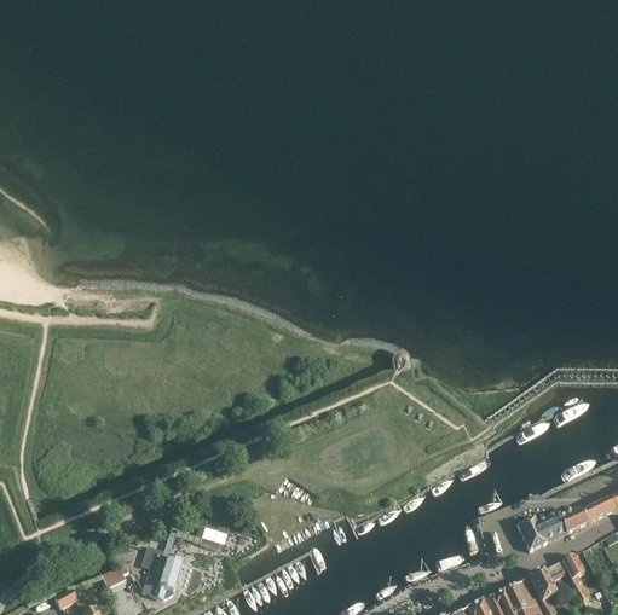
[(617,509),(611,495),(583,510),(588,522),(617,509)]
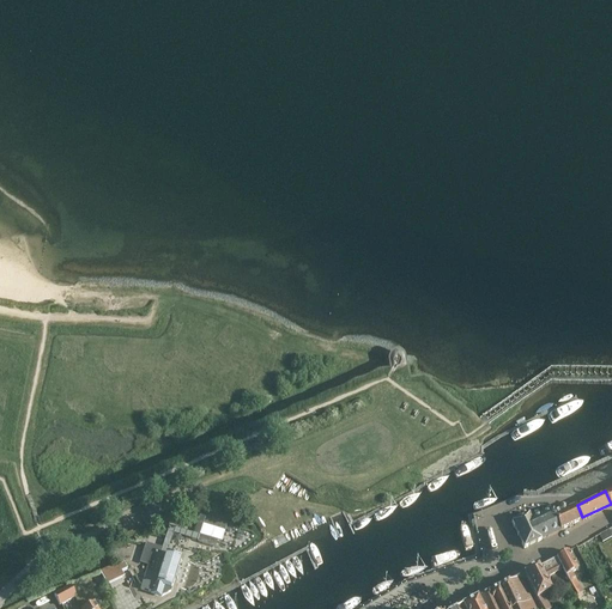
[(553,511),(562,528),(582,517),(577,505),(576,504),(567,507),(565,506),(563,504),(562,505),(561,507),(553,511)]
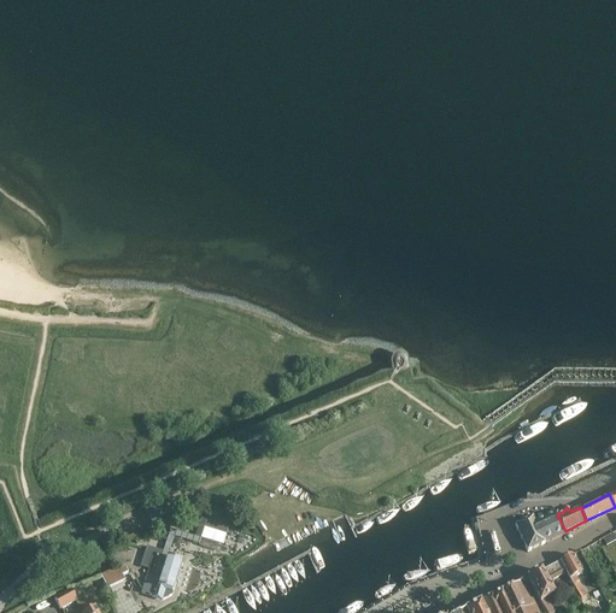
[(565,531),(557,514),(555,508),(535,518),(533,514),(516,523),(529,548),(565,531)]
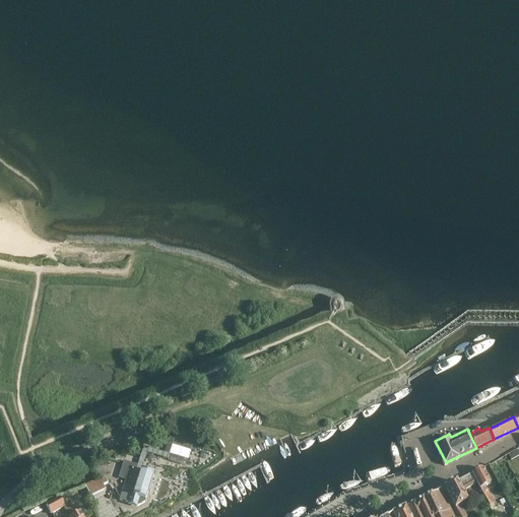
[(119,476),(125,478),(129,464),(141,468),(148,451),(186,464),(188,458),(170,452),(173,442),(191,448),(193,443),(170,436),(164,452),(144,445),(137,463),(124,459),(119,476)]
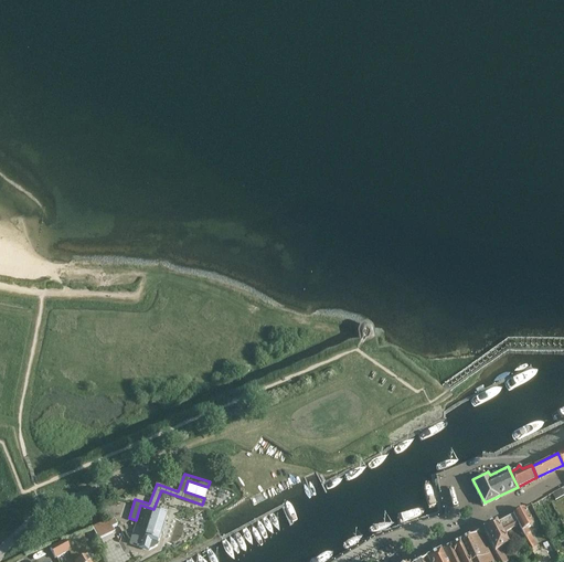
[(188,480),(184,491),(204,498),(208,487),(188,480)]
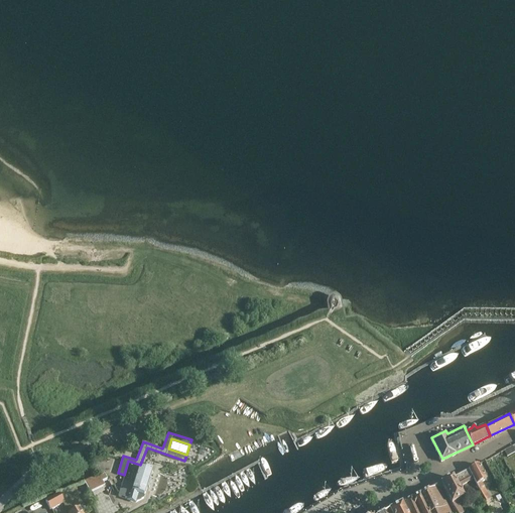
[(136,500),(144,496),(148,482),(152,469),(140,465),(128,461),(124,475),(118,493),(124,495),(128,497),(136,500)]
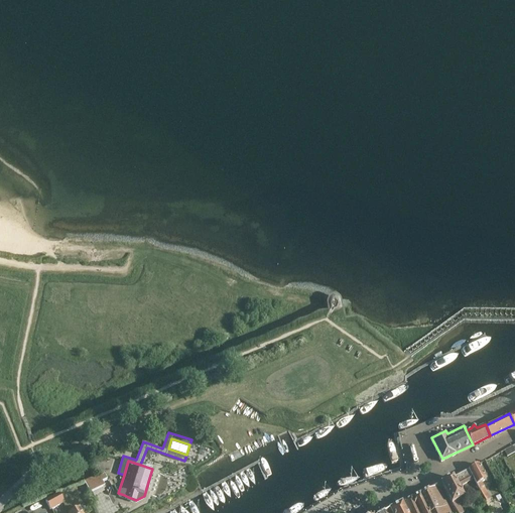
[(474,477),(486,499),(493,512),(497,512),(500,512),(492,496),(491,497),(482,480),(487,477),(479,462),(469,467),(474,477)]
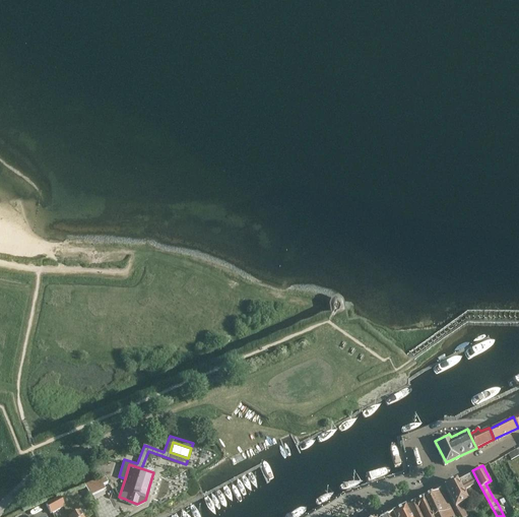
[(477,480),(472,470),(457,478),(462,489),(477,480)]
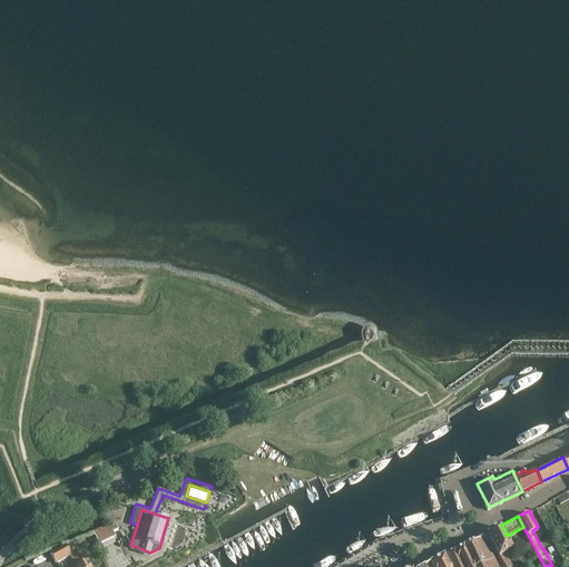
[(100,543),(116,535),(110,522),(94,530),(100,543)]
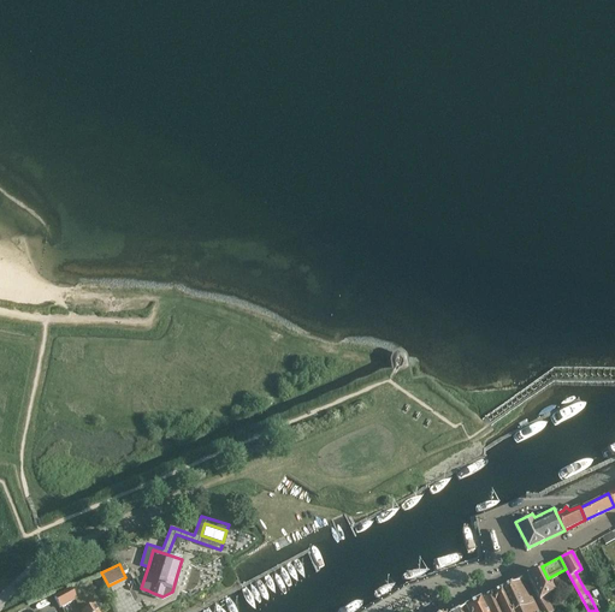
[(555,589),(548,578),(542,566),(527,575),(540,598),(548,611),(555,608),(547,594),(555,589)]
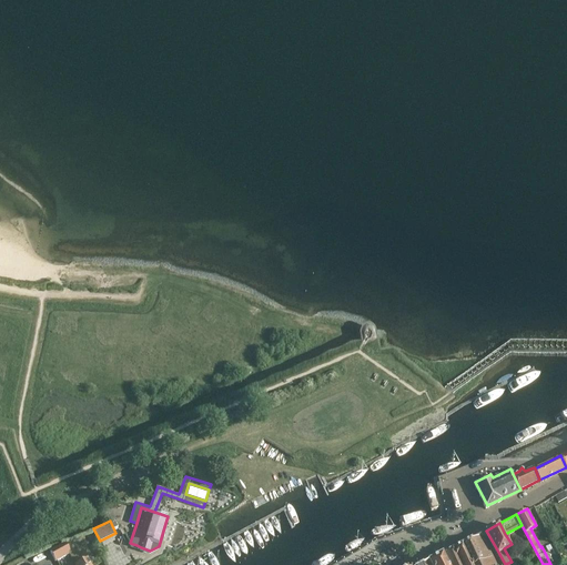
[(476,536),(454,548),(463,564),(496,564),(481,533),(476,536)]
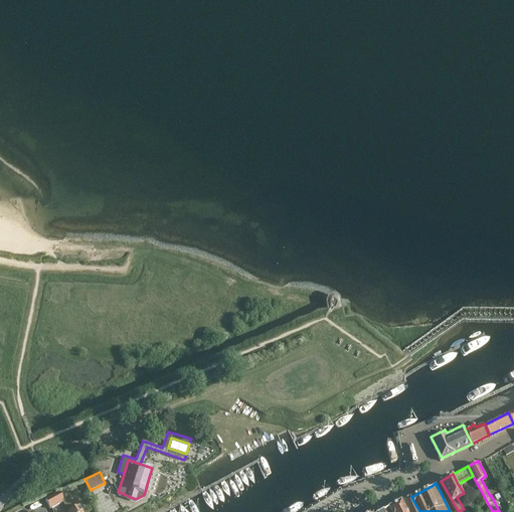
[(50,507),(64,499),(59,490),(45,498),(50,507)]
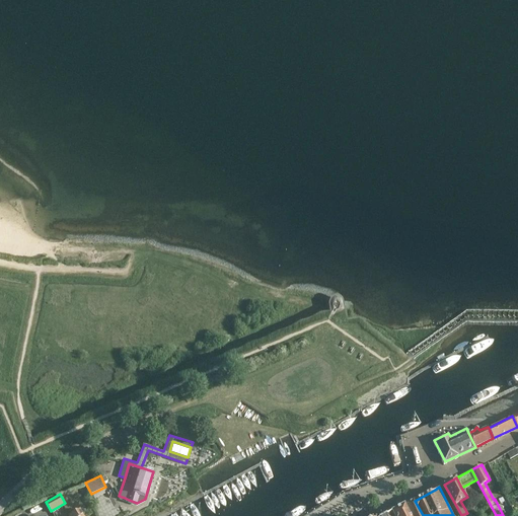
[(423,515),(415,501),(407,505),(412,515),(423,515)]
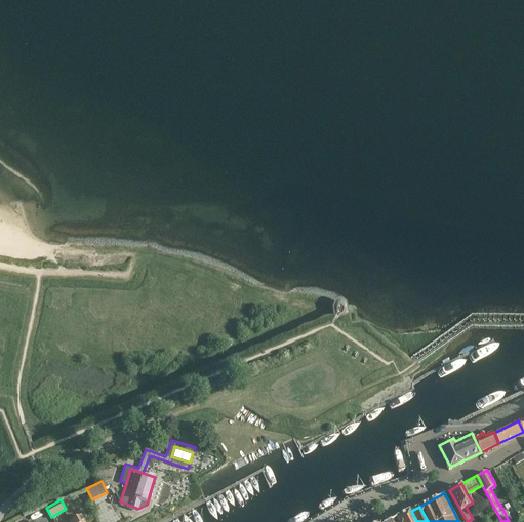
[(416,521),(411,511),(396,519),(397,521),(416,521)]
